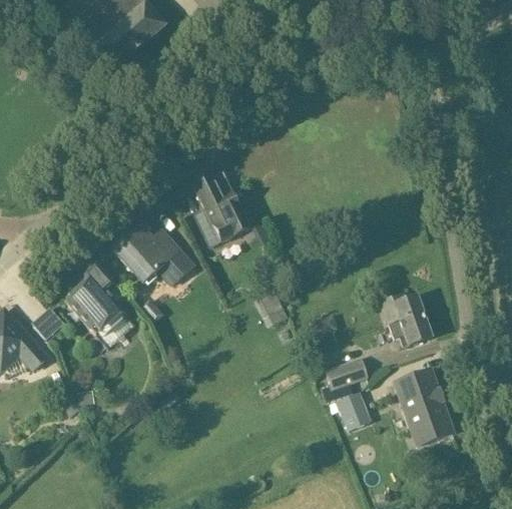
[(100,0),(75,22),(66,31),(107,77),(164,26),(141,0),(100,0)]
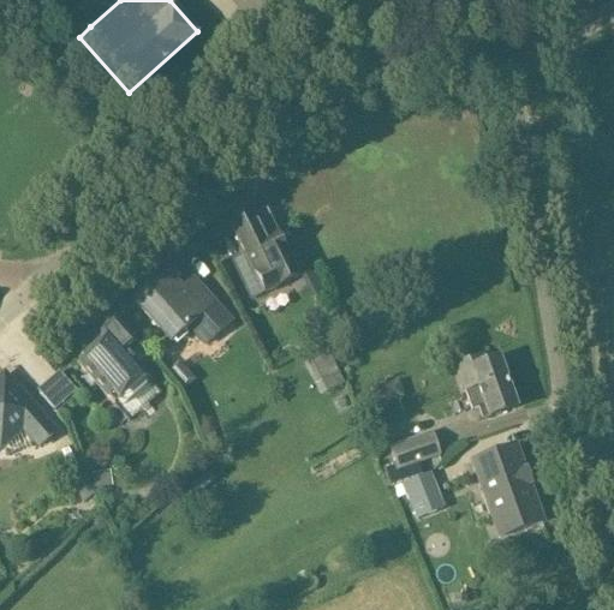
[(298,274),(279,237),(266,209),(254,215),(251,209),(230,220),(245,250),(232,258),(252,298),(298,274)]
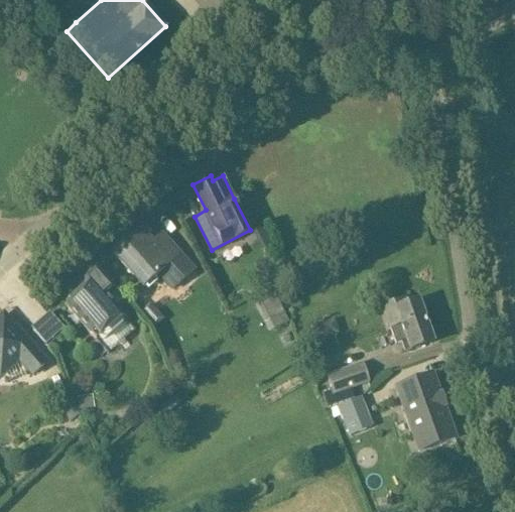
[(145,283),(157,272),(172,289),(191,271),(160,235),(150,244),(138,229),(115,249),(145,283)]
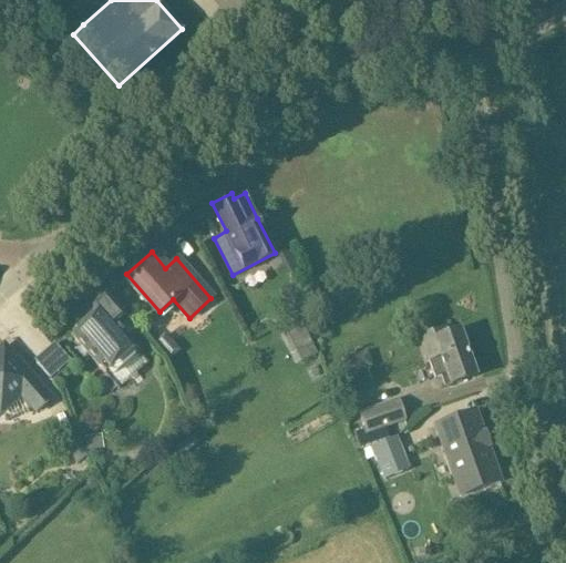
[(85,357),(89,354),(99,365),(103,360),(110,368),(136,345),(120,325),(129,317),(105,290),(86,306),(94,315),(72,335),(80,343),(75,346),(85,357)]
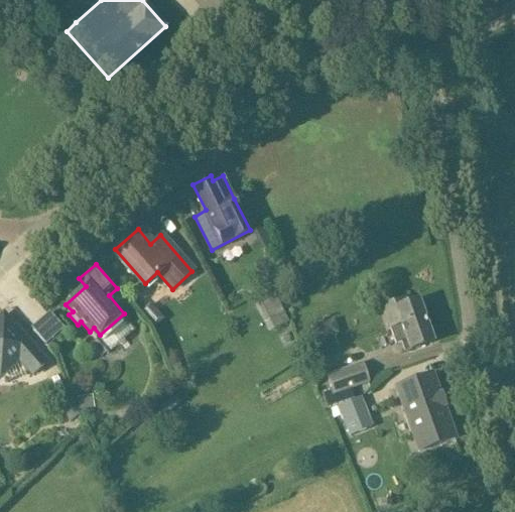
[(289,318),(275,290),(257,299),(271,328),(289,318)]
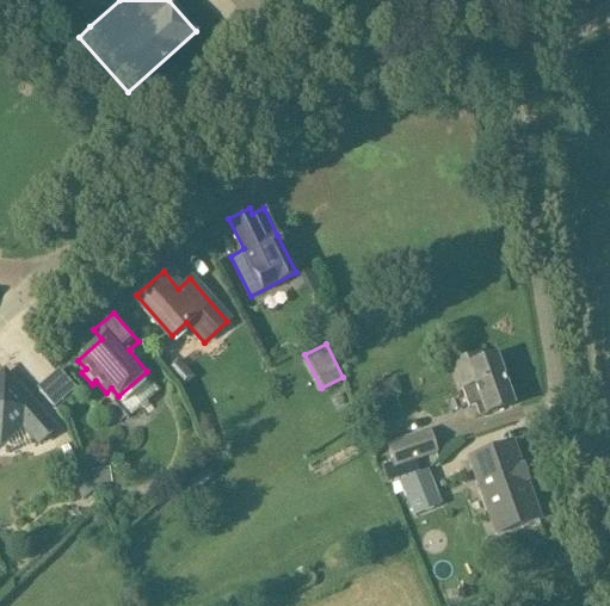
[(469,406),(481,401),(486,413),(513,403),(512,400),(497,353),(481,359),(479,352),(453,362),(461,387),(463,387),(469,406)]
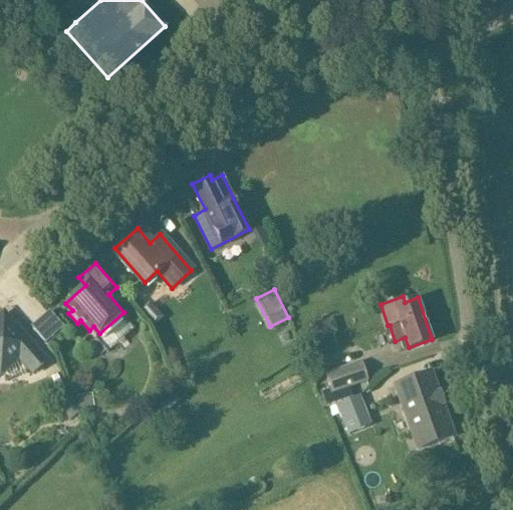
[(29,324),(45,340),(63,322),(47,307),(29,324)]
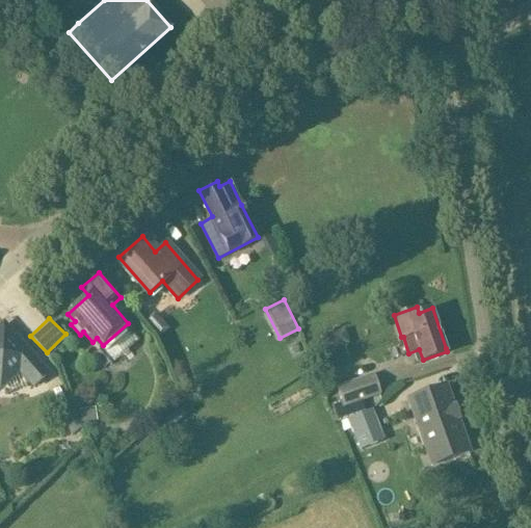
[(325,344),(348,341),(346,327),(323,331),(325,344)]
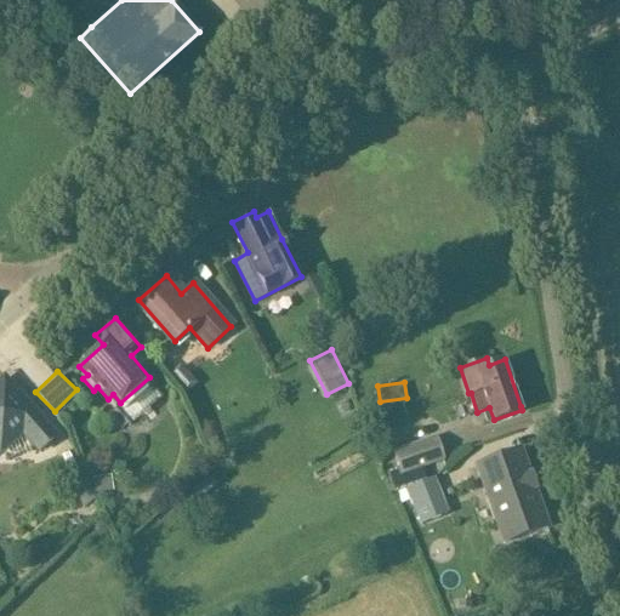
[(0,449),(0,450),(23,431),(39,448),(55,433),(16,389),(9,397),(0,387),(0,449)]
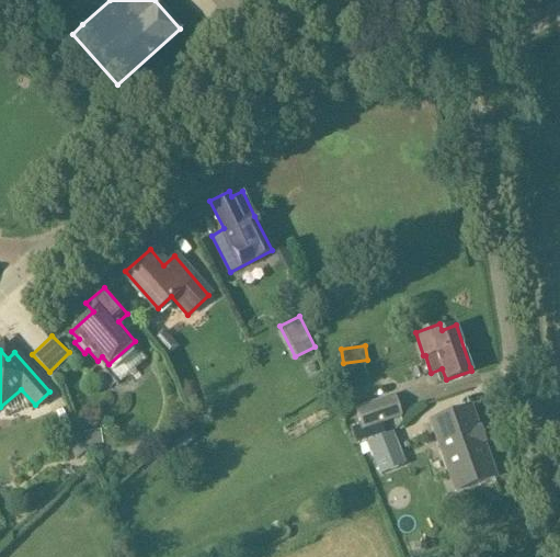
[(403,413),(395,390),(356,406),(365,427),(374,423),(378,434),(367,439),(375,459),(402,448),(393,428),(387,431),(383,421),(403,413)]
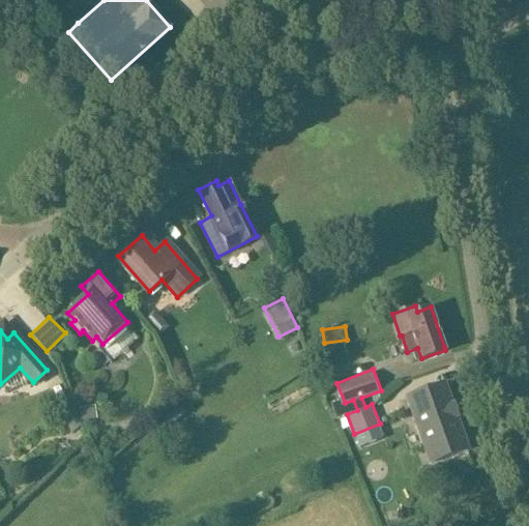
[(468,449),(444,382),(406,396),(430,463),(468,449)]
